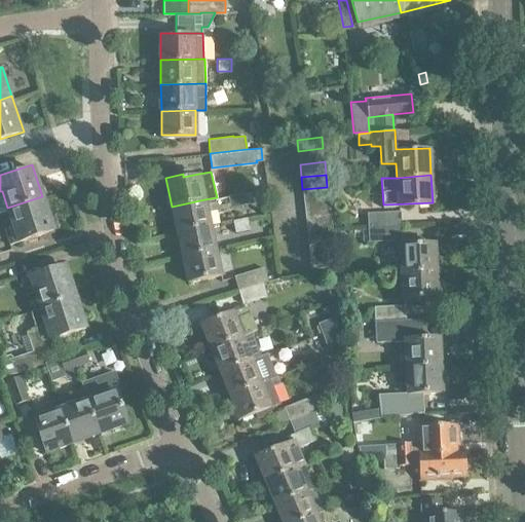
[(302,189),(304,202),(329,199),(327,187),(302,189)]
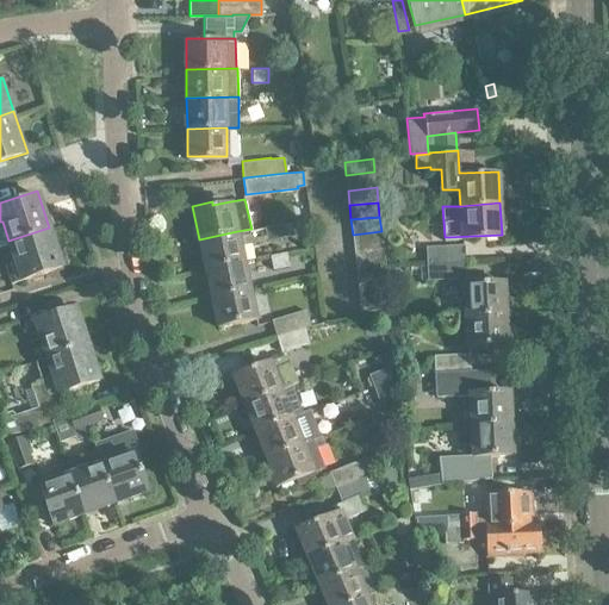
[(281,232),(292,230),(291,220),(280,223),(280,222),(263,225),(267,239),(283,236),(281,232)]
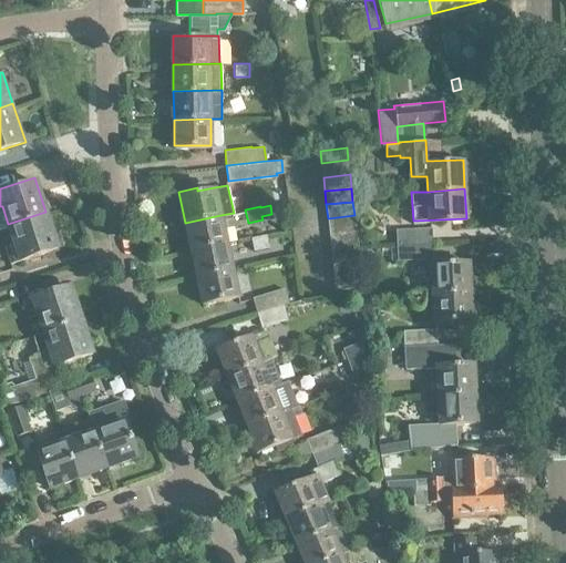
[(57,246),(45,212),(8,224),(14,242),(4,245),(10,260),(20,257),(20,258),(57,246)]
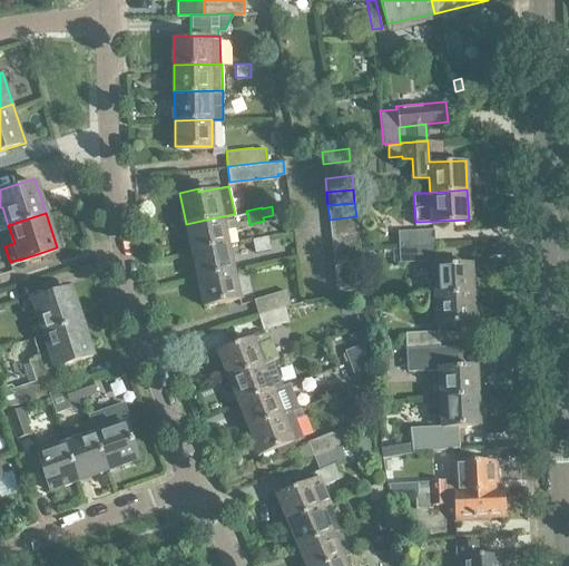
[(222,216),(186,224),(192,249),(226,240),(222,216)]
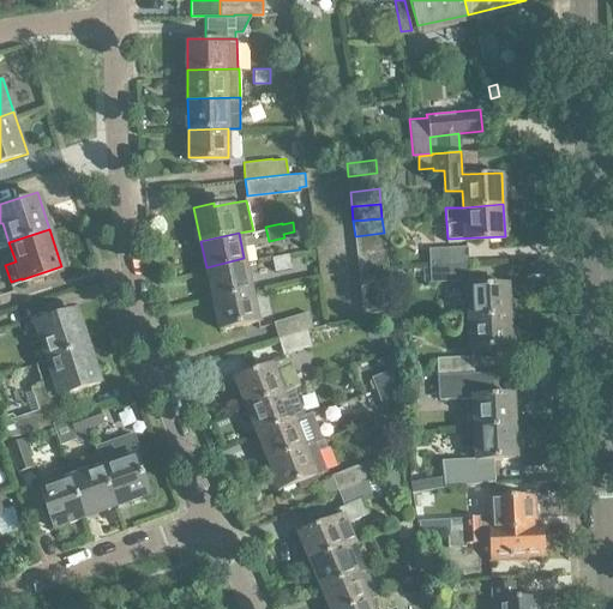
[(384,233),(355,236),(356,251),(385,248),(384,233)]
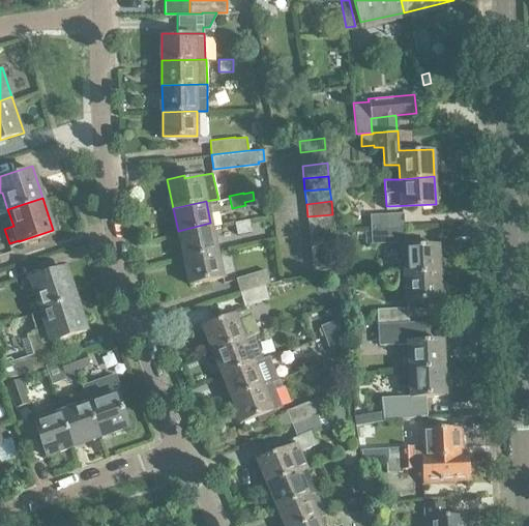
[(403,211),(370,213),(371,228),(404,226),(403,211)]
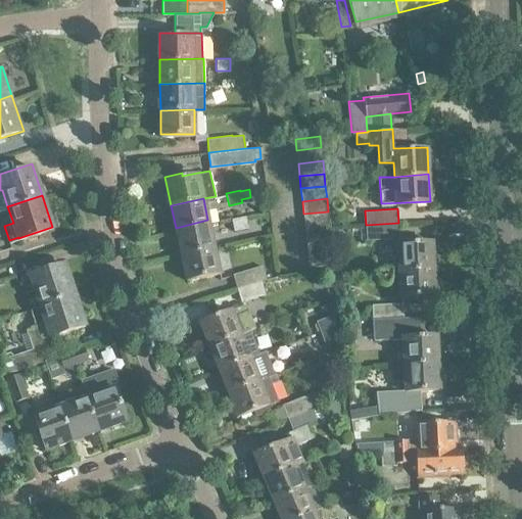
[(328,211),(303,214),(304,227),(329,224),(328,211)]
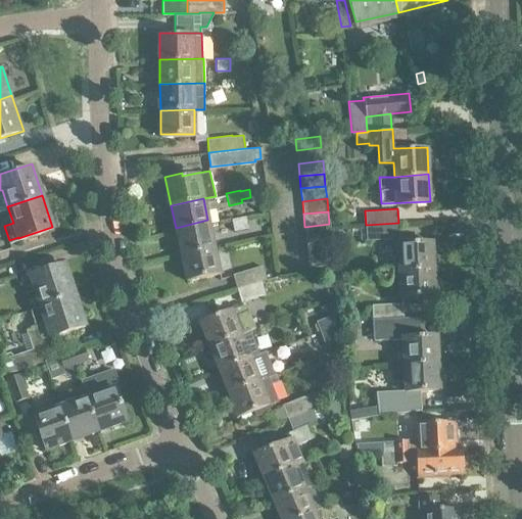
[(247,227),(244,215),(231,218),(234,230),(247,227)]
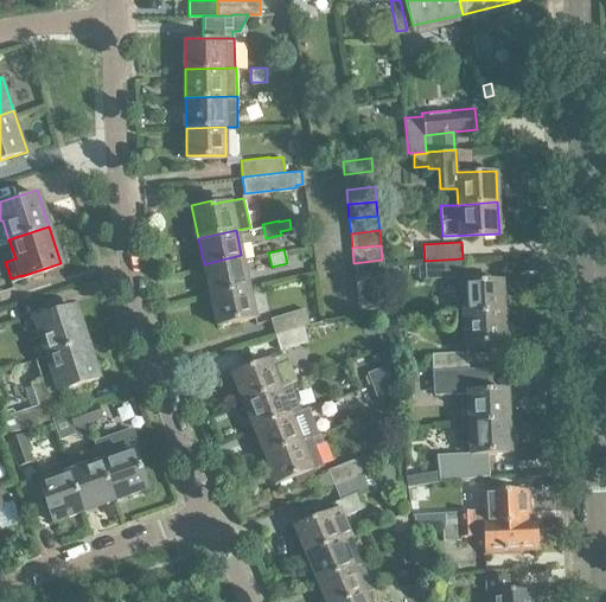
[(241,255),(204,264),(210,293),(248,285),(241,255)]
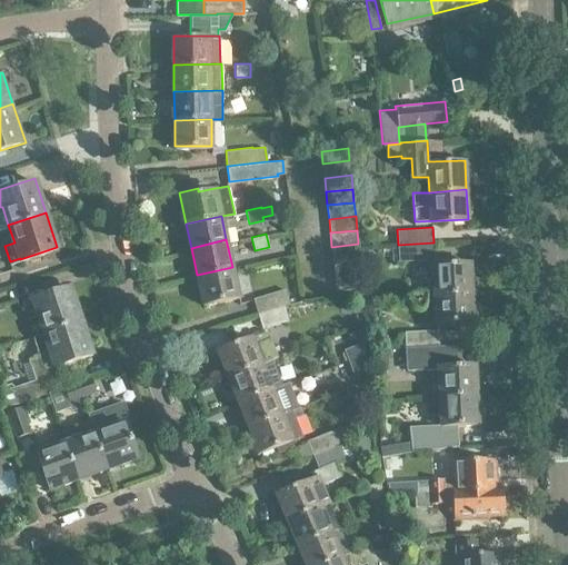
[(398,245),(398,259),(434,258),(434,243),(398,245)]
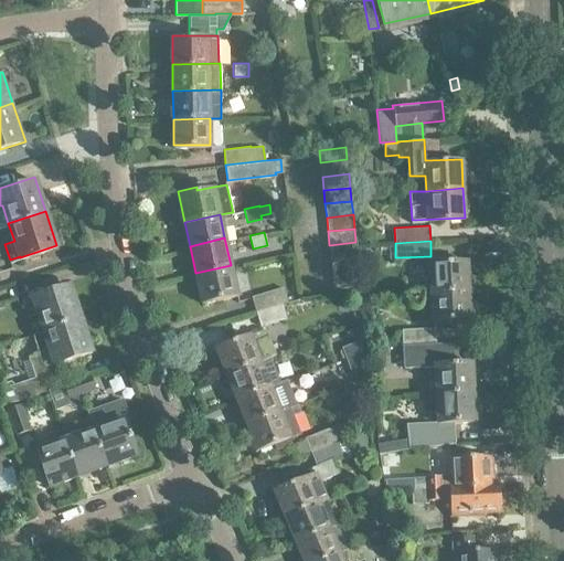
[(355,242),(329,245),(331,257),(358,255),(355,242)]
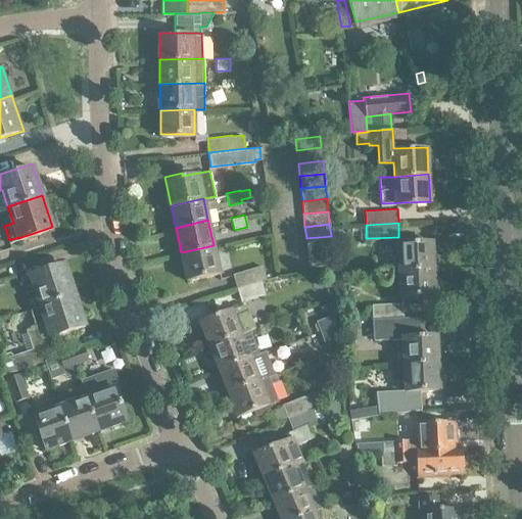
[(337,231),(338,240),(352,239),(351,229),(337,231)]
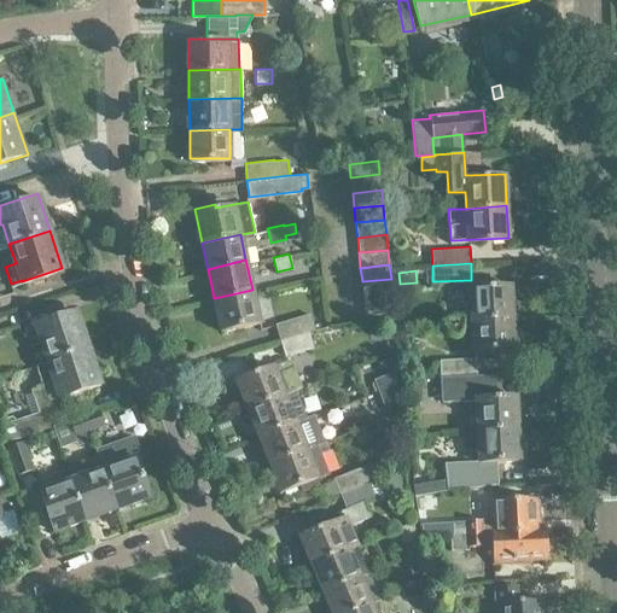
[(391,279),(362,281),(364,297),(393,293),(391,279)]
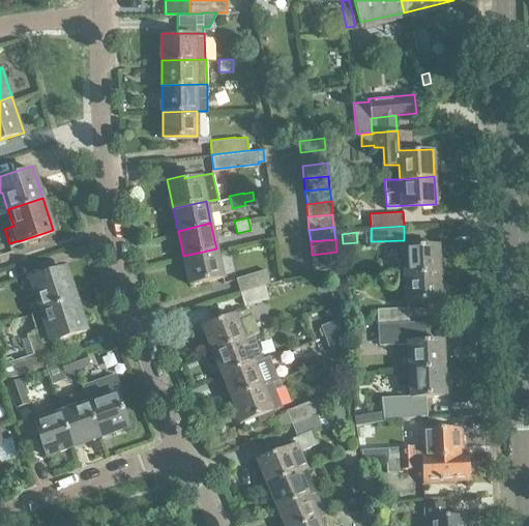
[(403,257),(404,272),(439,270),(437,243),(398,245),(398,257),(403,257)]
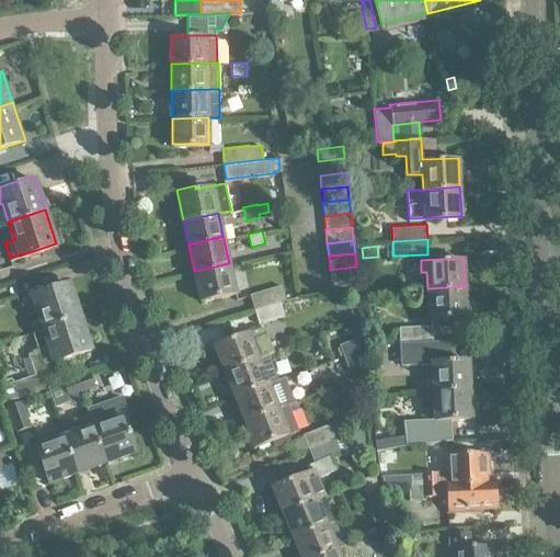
[(235,291),(229,263),(194,271),(201,298),(235,291)]
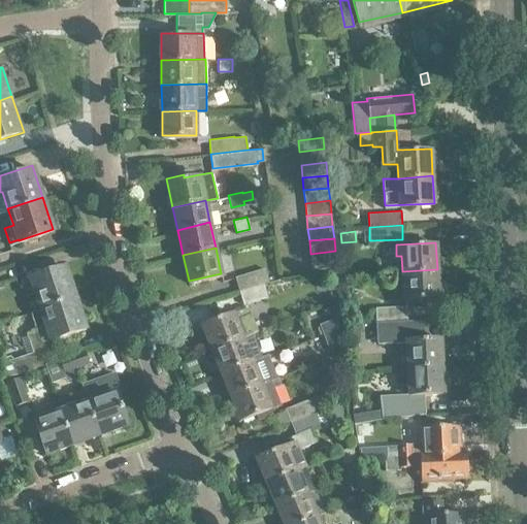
[(310,254),(311,267),(336,264),(335,251),(310,254)]
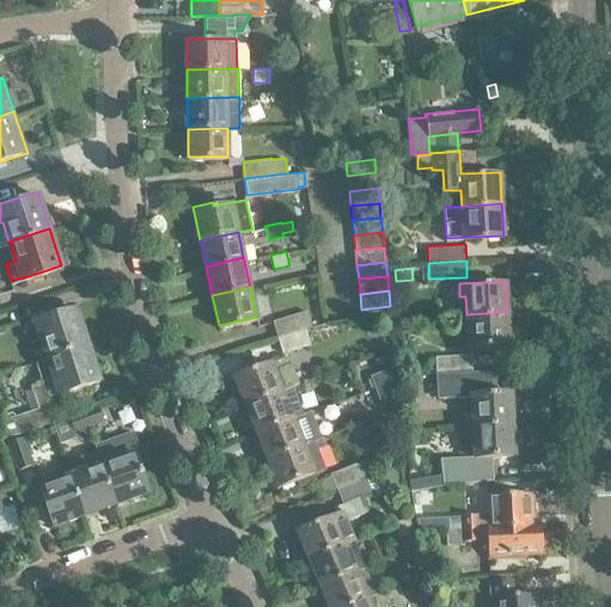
[(41,336),(47,356),(87,342),(75,306),(35,319),(24,324),(29,339),(41,336)]
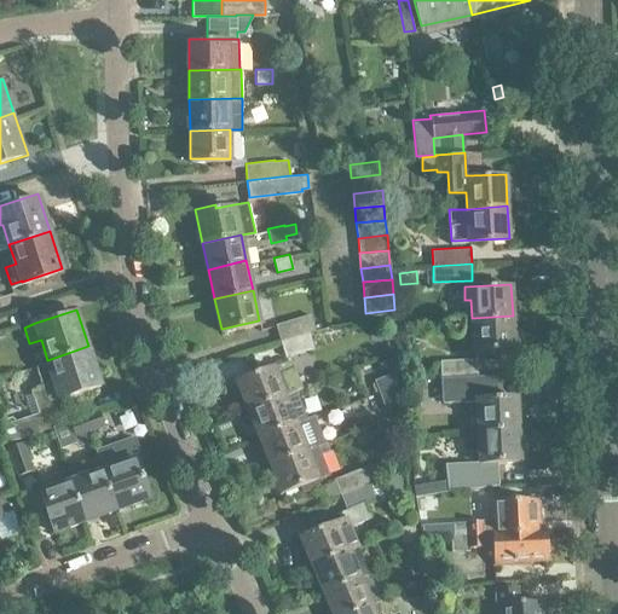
[(275,323),(279,340),(310,331),(316,329),(311,312),(275,323)]
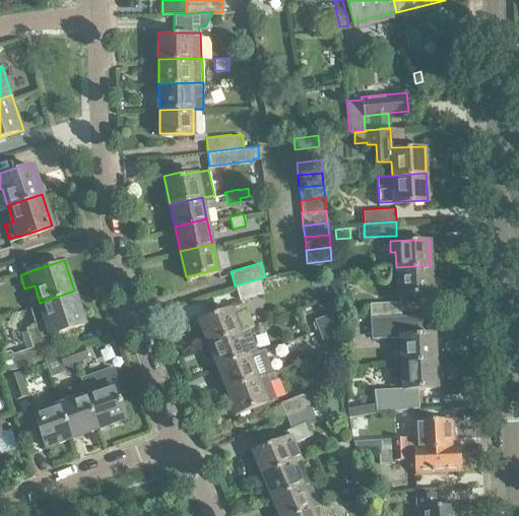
[(432,293),(431,265),(396,267),(397,294),(432,293)]
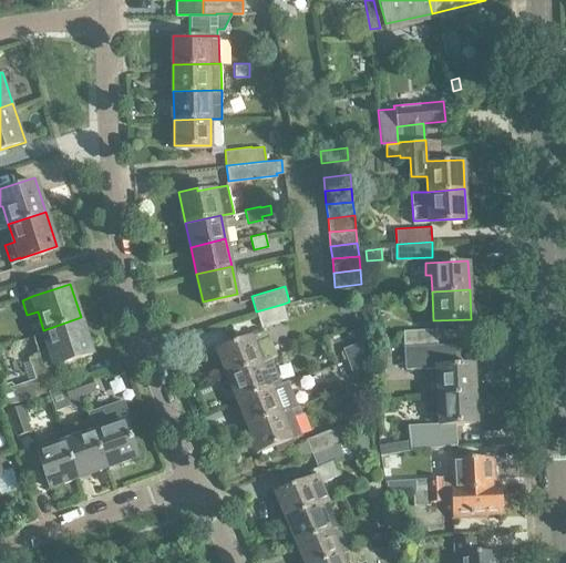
[(287,318),(284,304),(256,311),(261,326),(287,318)]
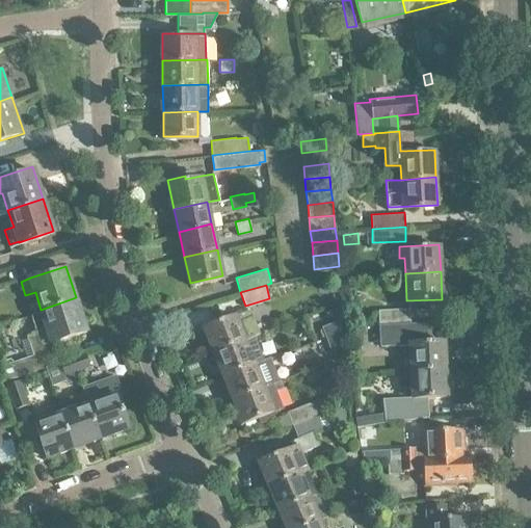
[(50,363),(43,343),(86,328),(76,297),(41,310),(31,313),(36,331),(26,334),(32,353),(12,360),(9,357),(4,359),(3,363),(0,364),(0,372),(2,379),(50,363)]
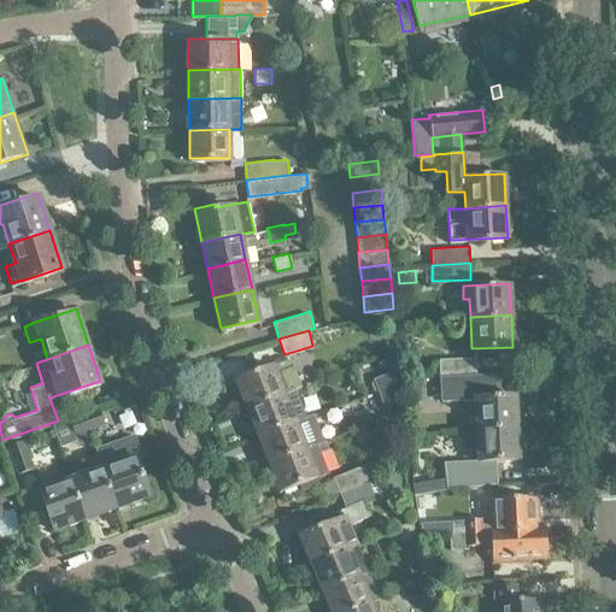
[(474,357),(439,359),(439,375),(475,374),(474,357)]
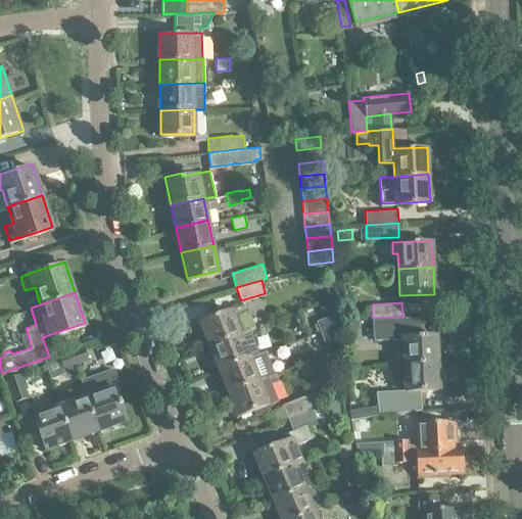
[(200,320),(209,343),(249,327),(240,304),(231,309),(231,308),(200,320)]
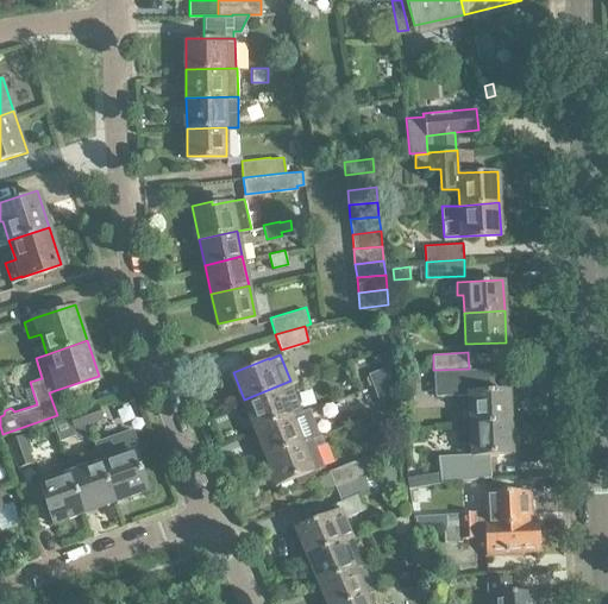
[(368,372),(373,385),(392,378),(389,364),(368,372)]
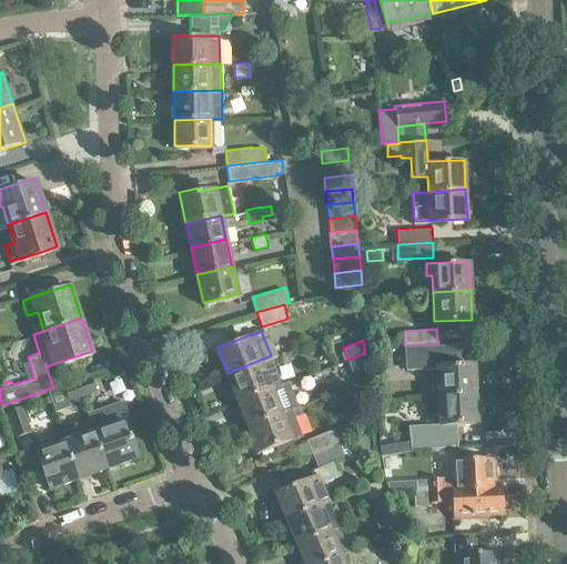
[(388,346),(390,361),(438,359),(437,344),(404,345),(388,346)]
